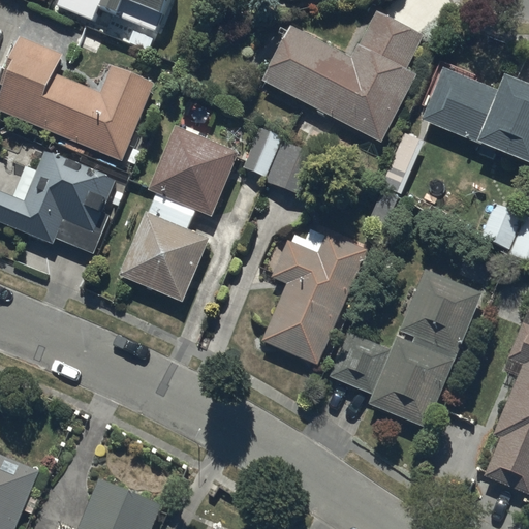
[(60,0),(59,6),(96,21),(100,10),(156,32),(168,0),(60,0)]
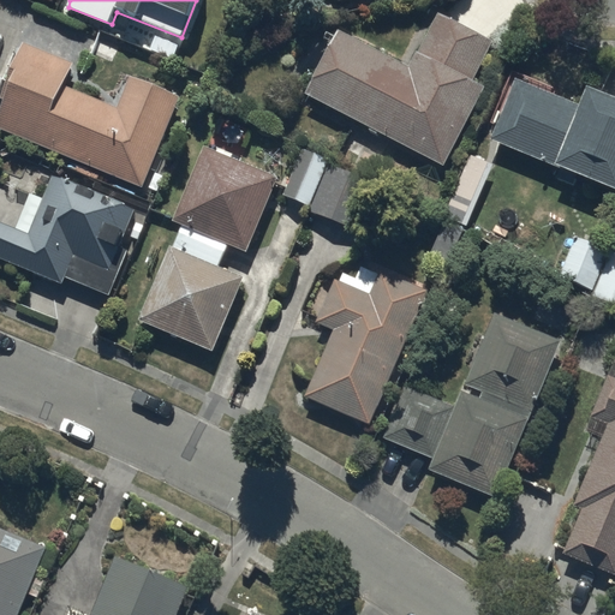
[(471,83),(493,41),(437,12),(408,66),(339,30),(305,94),(443,165),(483,89),(471,83)]
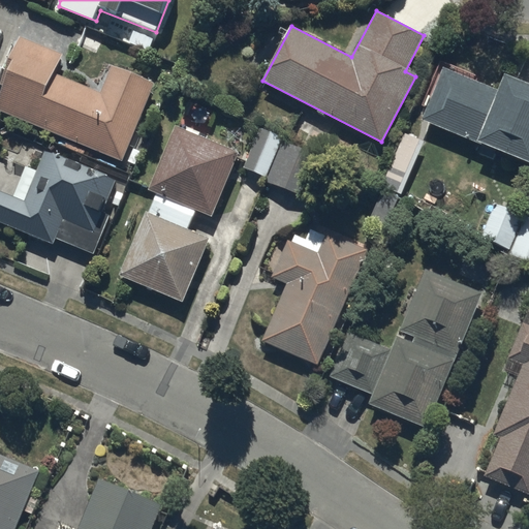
[(63,53),(21,35),(1,84),(5,86),(0,96),(0,110),(122,160),(154,83),(112,66),(101,91),(56,72),(63,53)]
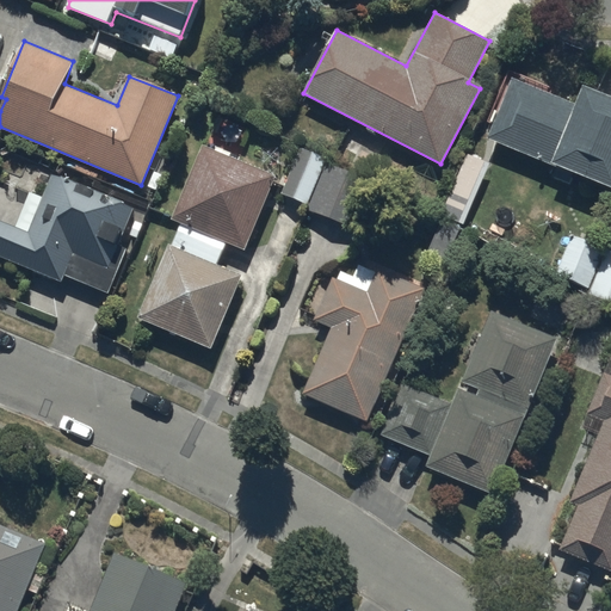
[(610,185),(610,96),(584,85),(578,100),(513,74),(488,133),(553,159),(551,161),(610,185)]
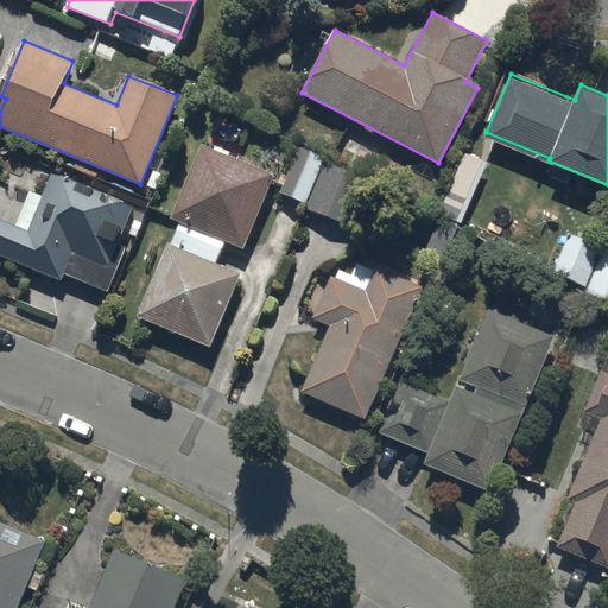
[(274,176),(202,145),(172,219),(182,222),(172,245),(169,244),(139,317),(213,347),(244,273),(216,263),(226,241),(244,248),(274,176)]
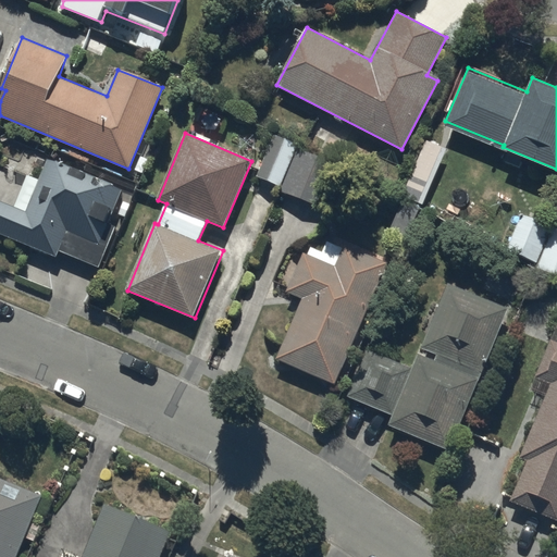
[(299,145),(274,134),(257,176),(281,186),(299,145)]
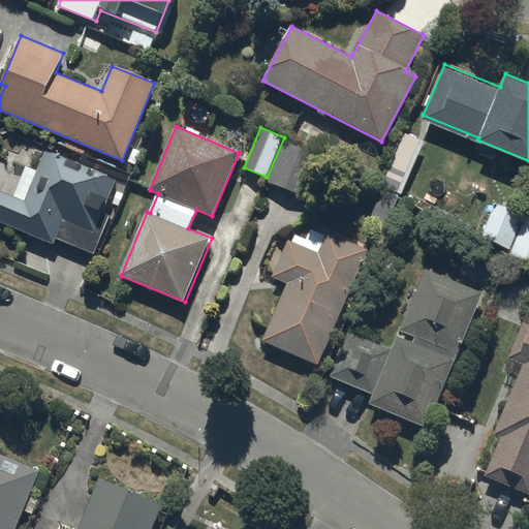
[(323,156),(283,141),(268,181),(307,197),(323,156)]
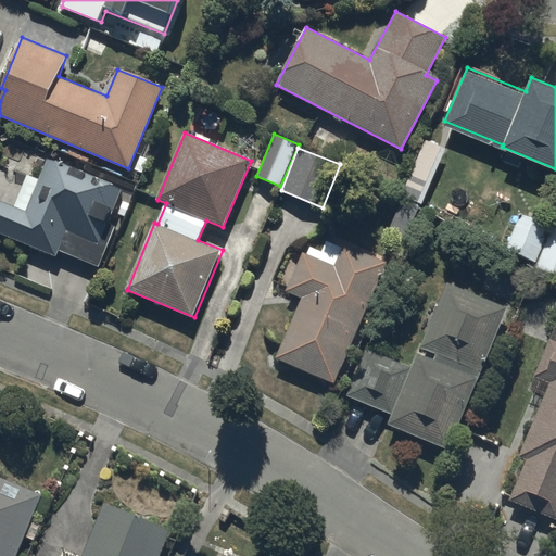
[(109,224),(123,189),(48,160),(27,211),(0,200),(0,232),(57,256),(59,250),(100,266),(116,227),(109,224)]
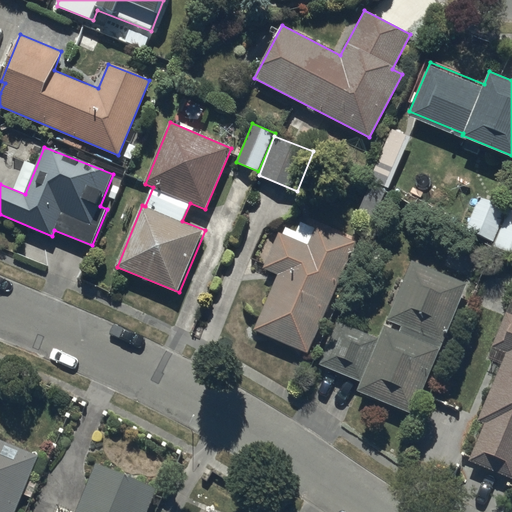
[(371,224),(385,190),(370,184),(355,218),(371,224)]
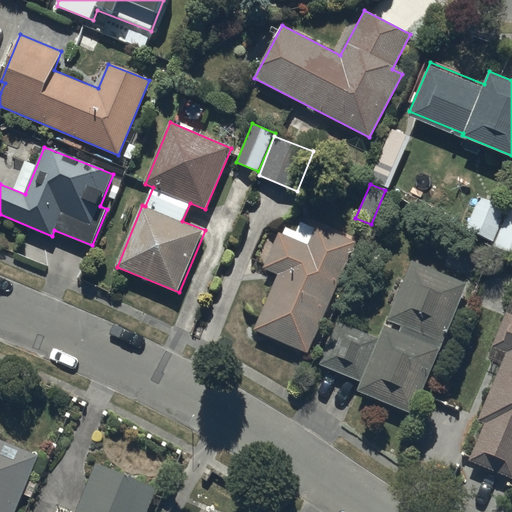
[(492,246),(507,206),(480,195),(465,236),(492,246)]
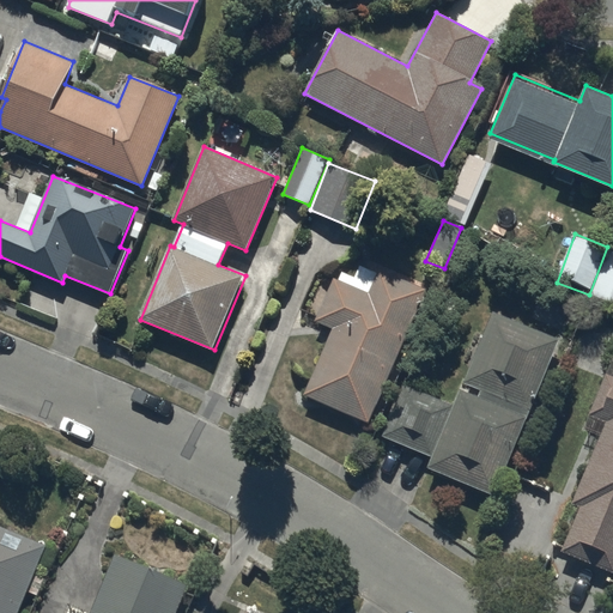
[(612,249),(611,249),(592,296),(612,304),(612,249)]
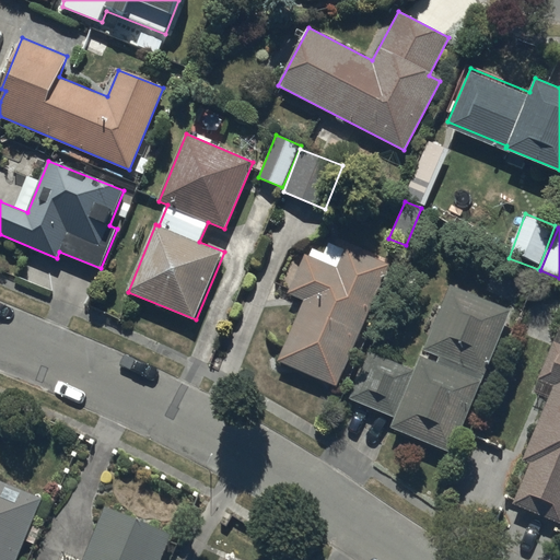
[(303,301),(277,361),(336,387),(389,266),(347,247),(337,268),(304,254),(287,293),(303,301)]
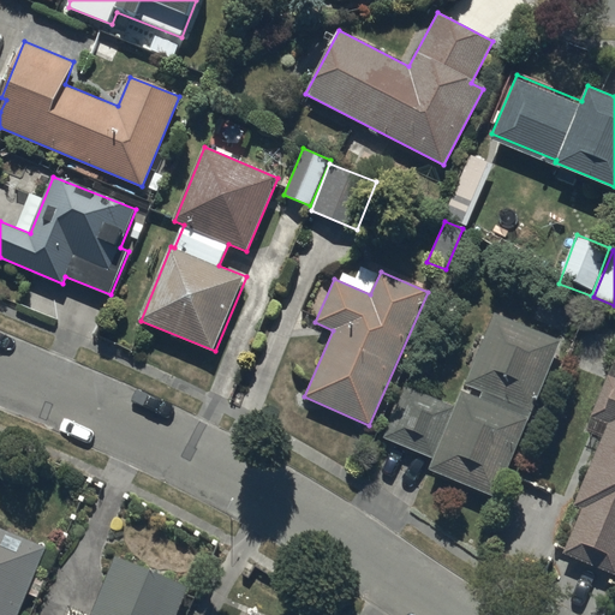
[(494,496),(557,339),(494,312),(465,384),(483,392),(479,399),(461,392),(455,406),(402,384),(381,437),(431,458),(428,469),(494,496)]
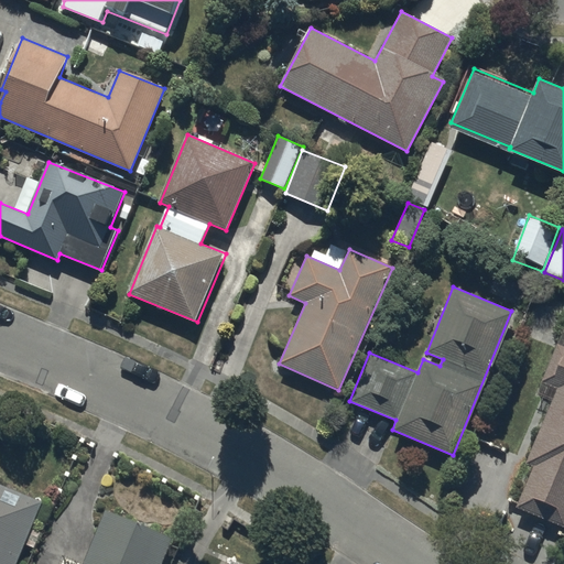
[(563,528),(563,348),(557,346),(542,383),(557,389),(527,464),(533,466),(516,508),(563,528)]
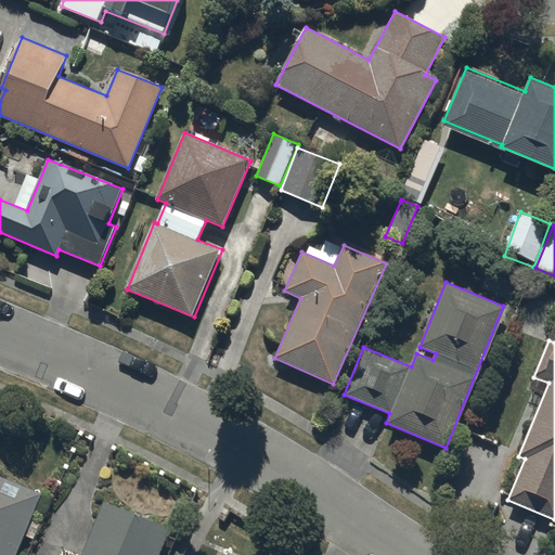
[(0,554),(15,554),(39,499),(0,482),(0,554)]
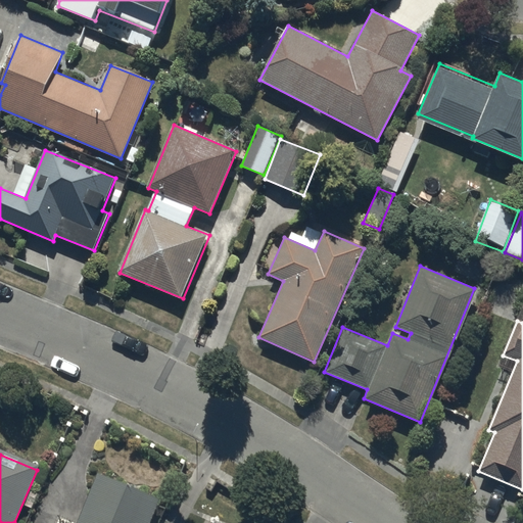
[(73,522),(58,517),(55,522),(152,522),(160,504),(98,477),(79,522),(73,522)]
